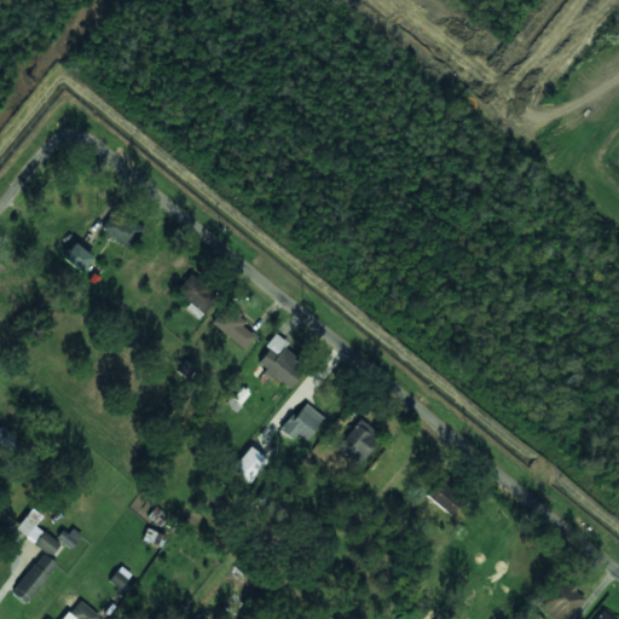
[(100,232),(127,246),(138,223),(111,209),(100,232)]
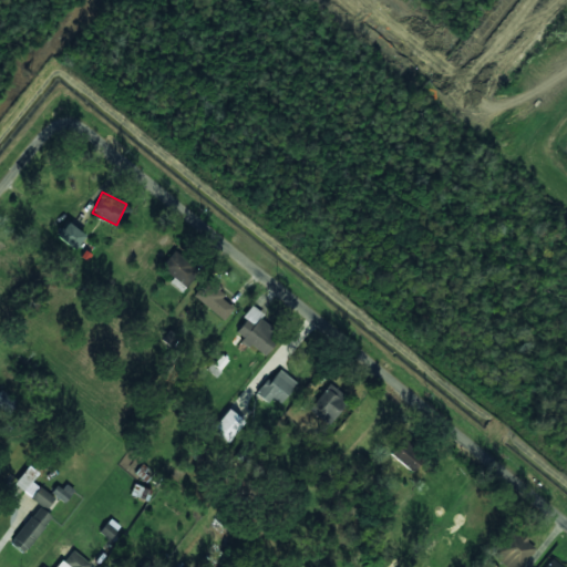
[(84,234),(64,223),(55,238),(75,250),(84,234)]
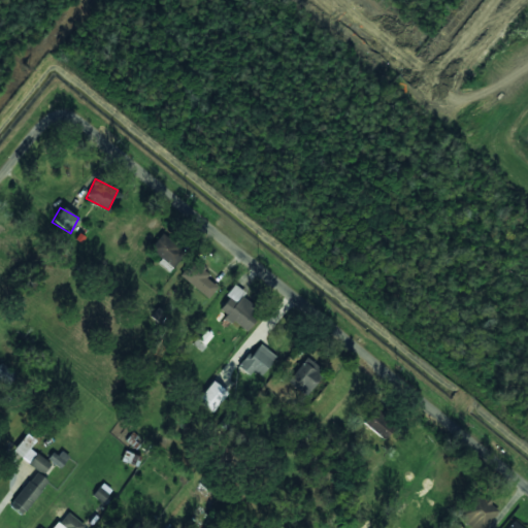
[(168,272),(185,252),(162,233),(149,250),(161,259),(158,264),(168,272)]
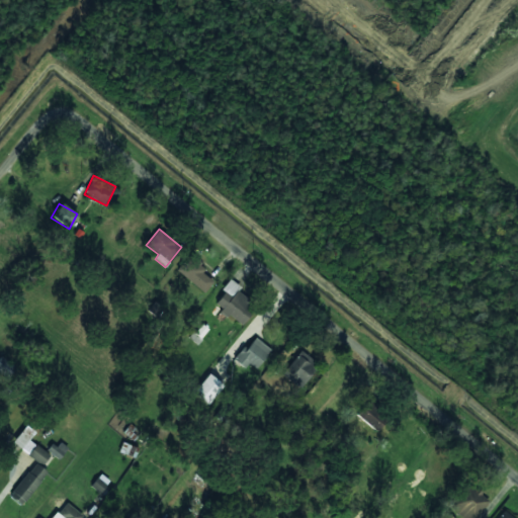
[(205,291),(212,280),(199,272),(204,263),(187,252),(175,272),(205,291)]
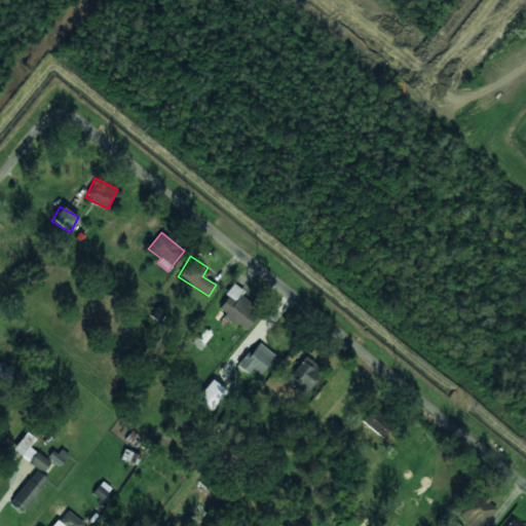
[(218,309),(243,329),(259,309),(240,296),(243,292),(232,284),(224,295),(227,297),(218,309)]
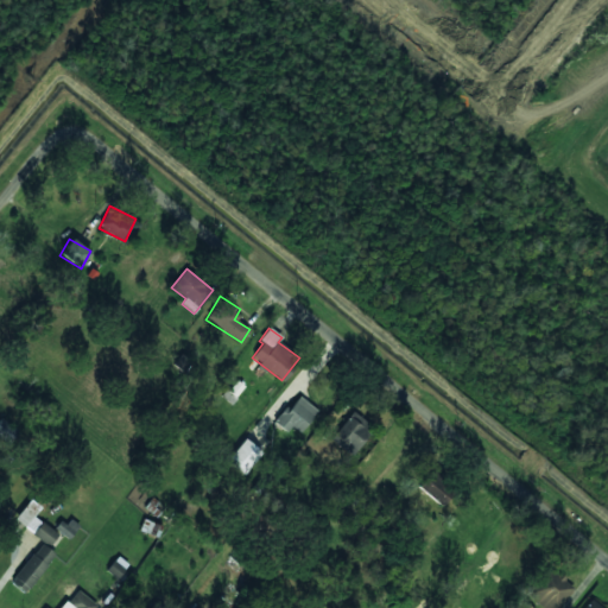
[(302,434),(317,410),(298,397),(290,409),(285,406),(273,423),(286,432),(291,426),(302,434)]
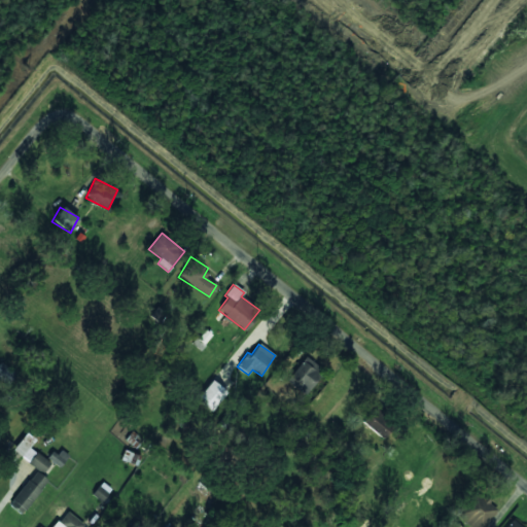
[(286,381),(305,395),(323,371),(306,356),(286,381)]
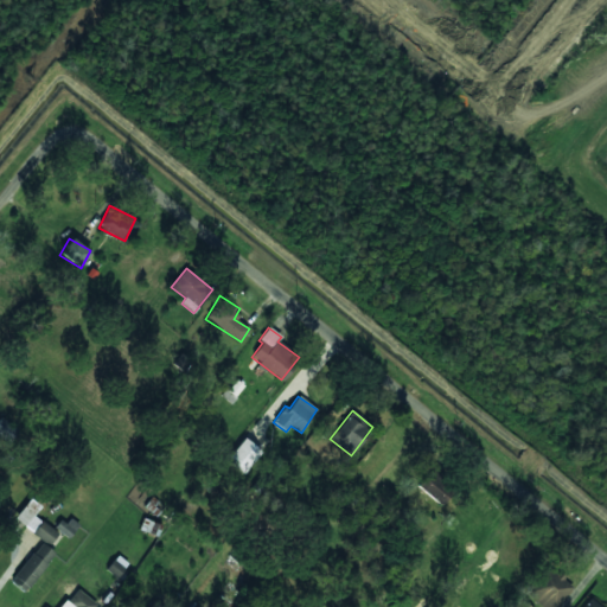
[(244,473),(260,449),(242,438),(227,462),(244,473)]
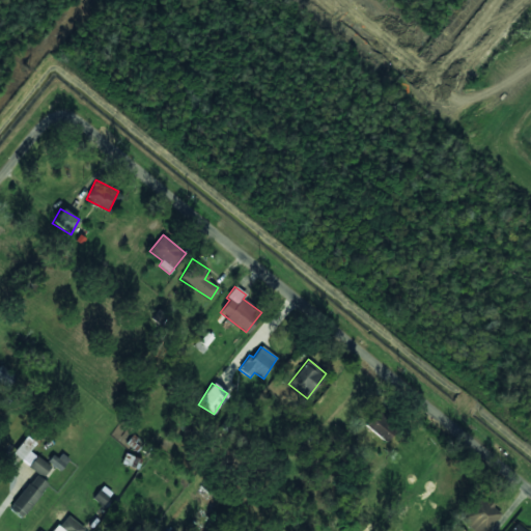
[(388,441),(398,424),(372,408),(362,425),(388,441)]
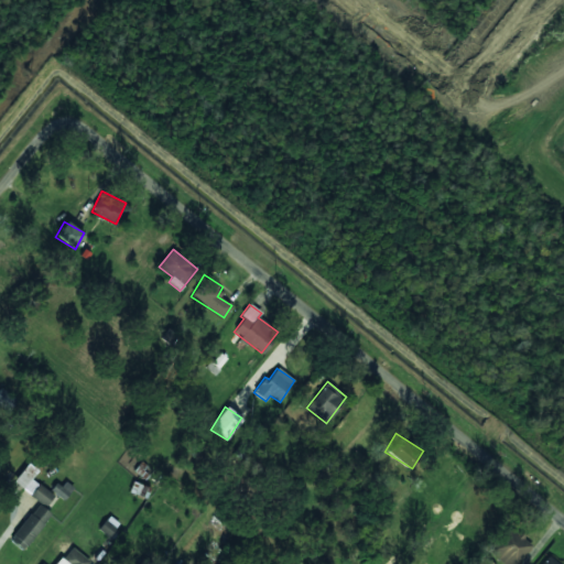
[(64,501),(74,488),(63,479),(52,491),(64,501)]
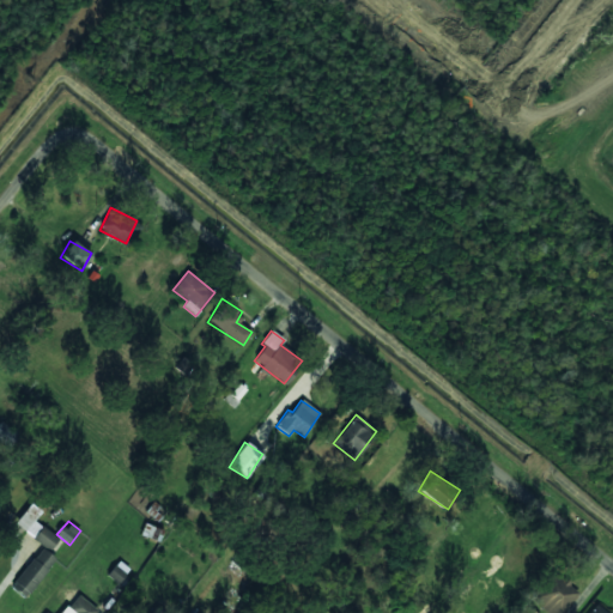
[(32,538),(50,550),(59,539),(42,526),(32,538)]
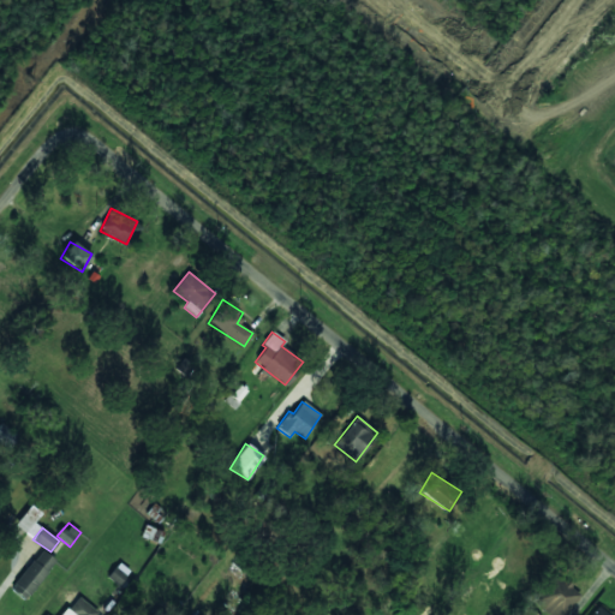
[(55,560),(40,549),(11,590),(27,601),(55,560)]
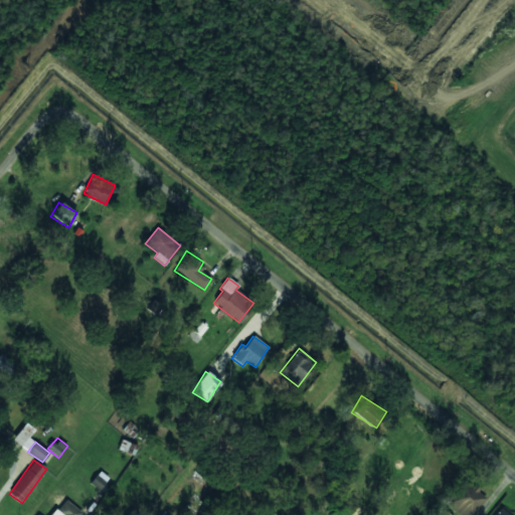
[(472,514),(486,499),(464,479),(444,501),(459,514),(472,514)]
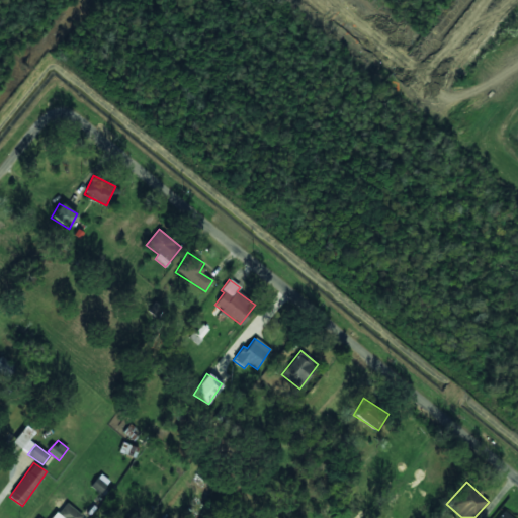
[(37,517),(78,517),(81,515),(65,502),(52,517),(37,517)]
